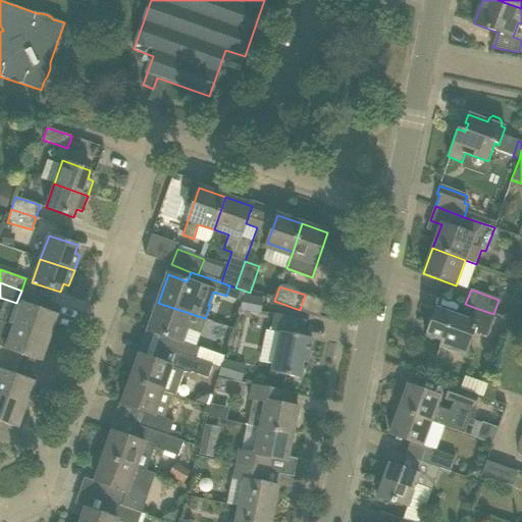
[(262,313),(265,298),(245,294),(242,309),(262,313)]
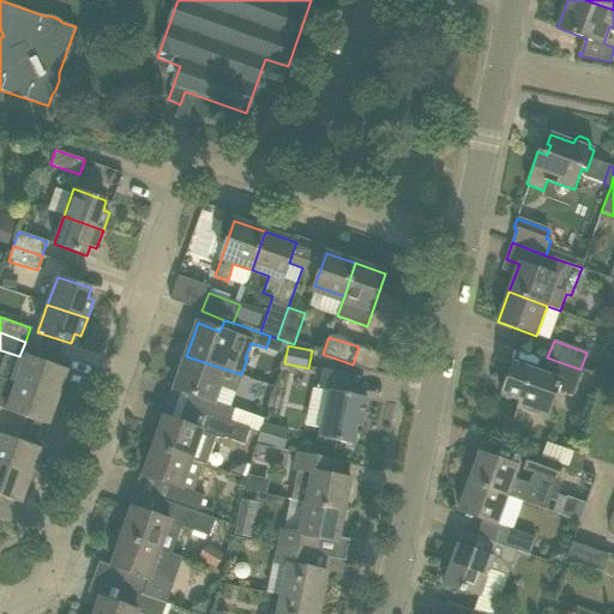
[(24,359),(19,356),(5,351),(0,365),(0,377),(59,398),(68,371),(25,354),(24,359)]
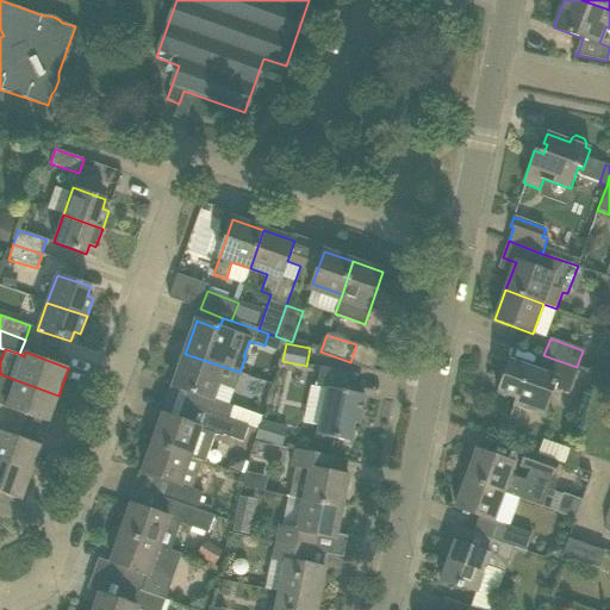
[(231,391),(232,387),(234,388),(240,372),(185,354),(173,386),(200,396),(195,410),(229,421),(234,406),(228,404),(232,391),(231,391)]
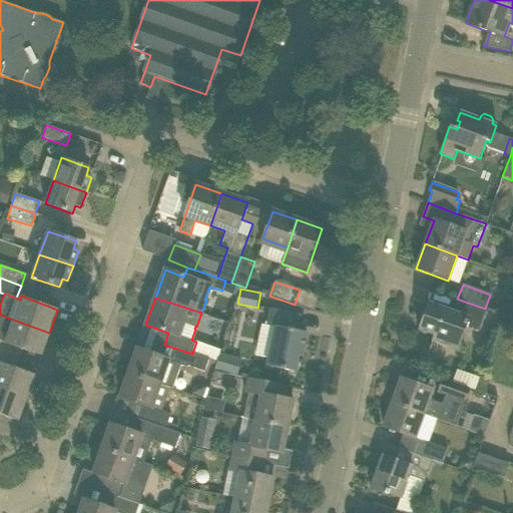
[(460,315),(428,303),(419,330),(434,336),(432,342),(457,350),(466,328),(477,332),(486,309),(485,309),(465,302),(460,315)]
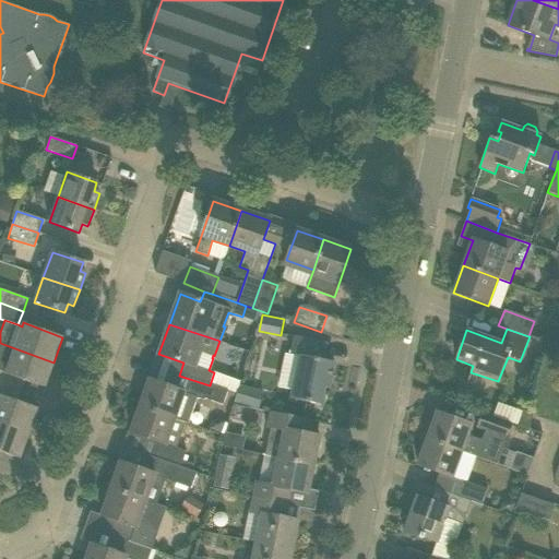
[(292,400),(316,404),(314,407),(322,408),(324,397),(322,397),(324,388),(326,389),(328,387),(325,385),(326,380),(331,381),(334,363),(324,360),(328,344),(295,336),(290,355),(300,357),(292,400)]
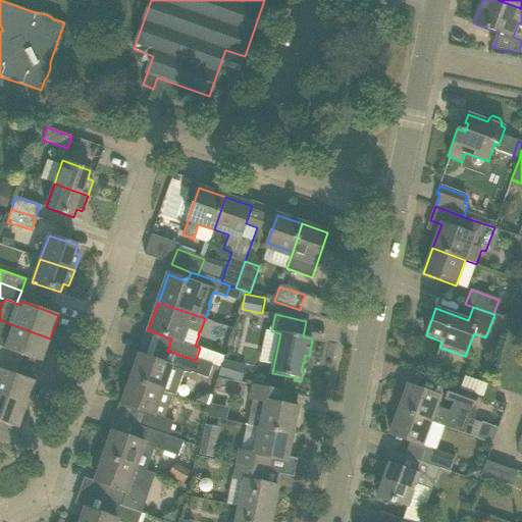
[(0,350),(1,346),(5,348),(5,349),(42,362),(50,338),(0,320),(0,350)]
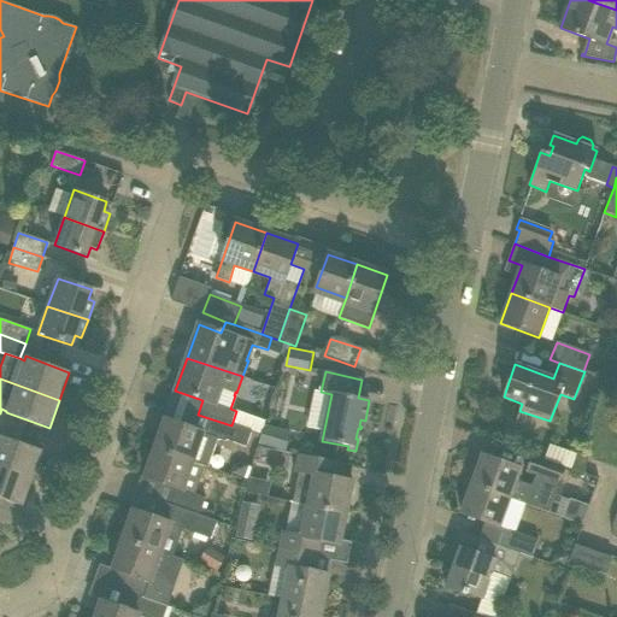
[(269,406),(274,385),(246,380),(241,400),(269,406)]
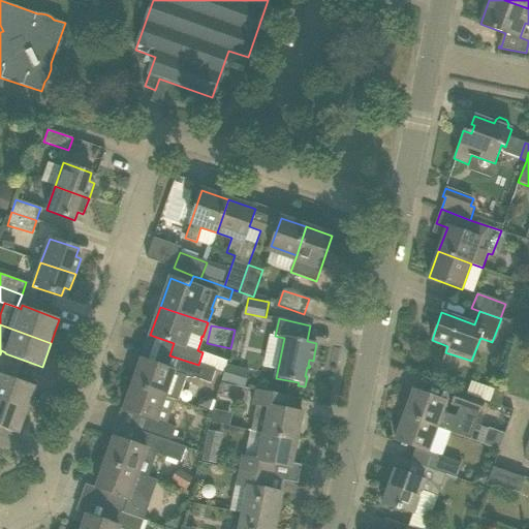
[(132,384),(164,397),(165,397),(174,371),(201,380),(207,368),(198,365),(169,355),(165,367),(142,360),(132,384)]
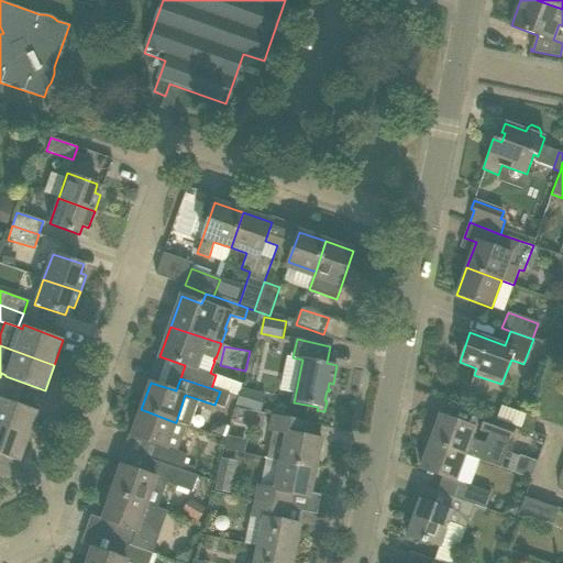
[(236,405),(261,409),(264,392),(241,387),(236,405)]
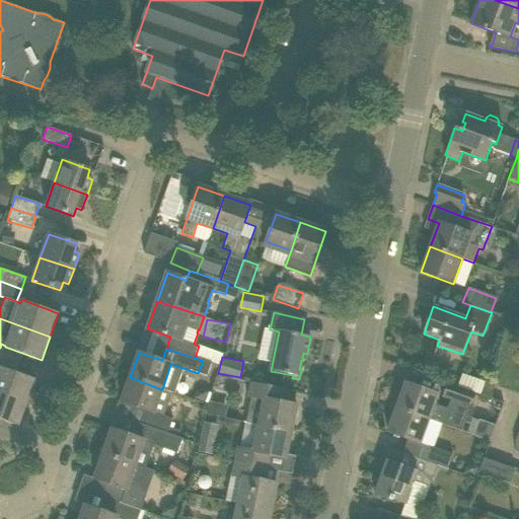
[(0,393),(26,402),(34,379),(0,366),(0,393)]
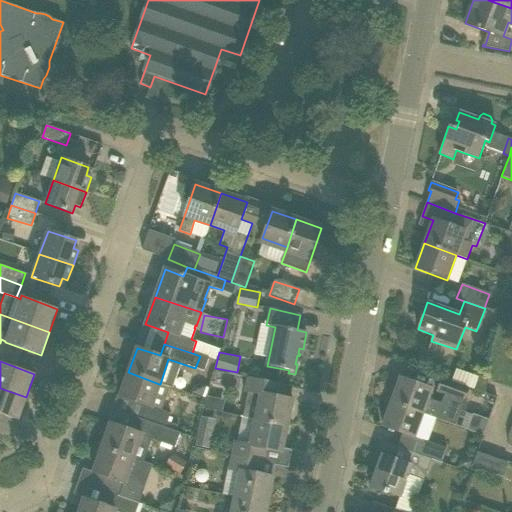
[(142,405),(137,418),(166,428),(171,414),(161,411),(169,387),(160,384),(159,384),(128,372),(120,397),(142,405)]
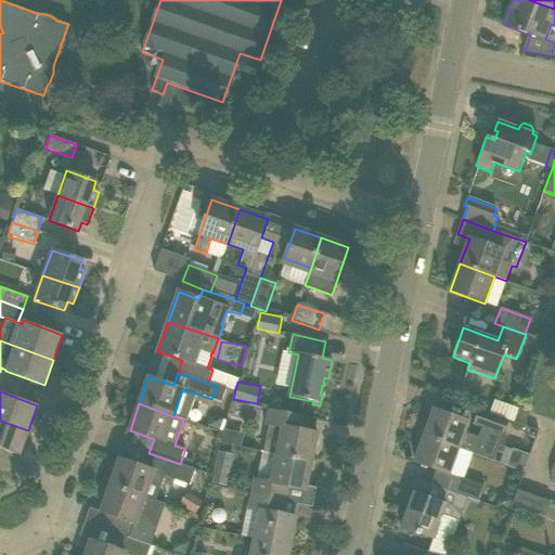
[(524,426),(525,425),(529,411),(519,408),(514,422),(524,426)]
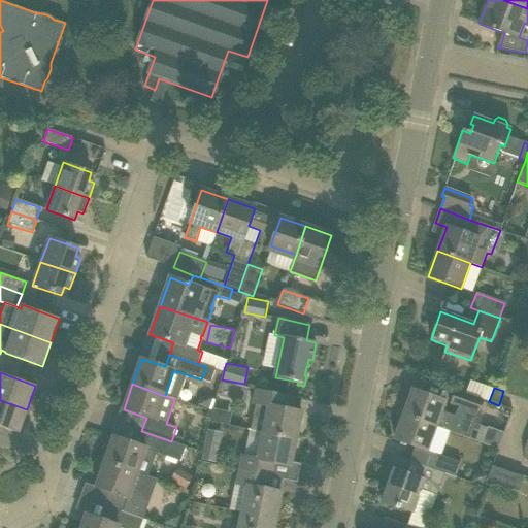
[(250,430),(263,433),(264,433),(296,439),(301,413),(279,407),(282,395),(257,390),(254,403),(255,403),(250,430)]
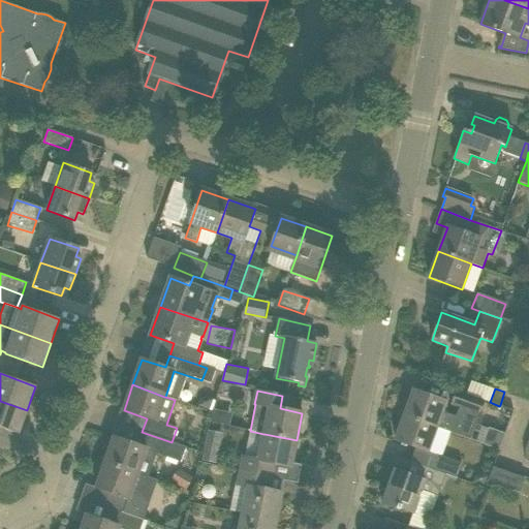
[(404,415),(436,428),(437,428),(449,433),(469,440),(478,415),(479,415),(485,401),(457,391),(452,405),(458,408),(455,416),(442,412),(445,402),(413,391),(404,415)]
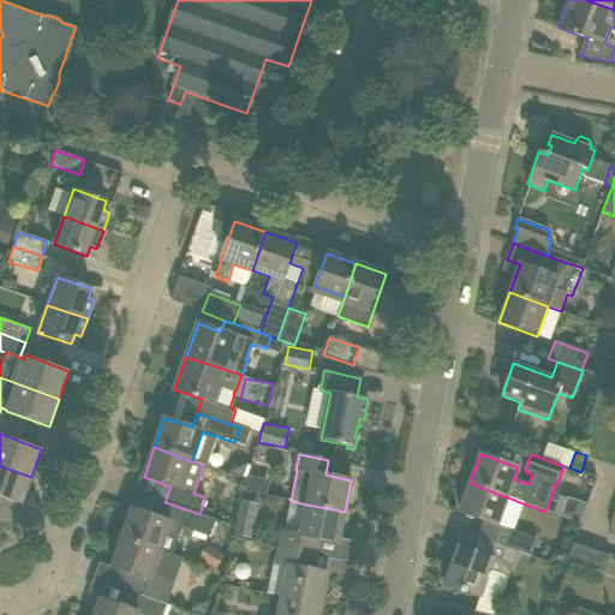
[(31,477),(0,466),(0,497),(22,506),(31,477)]
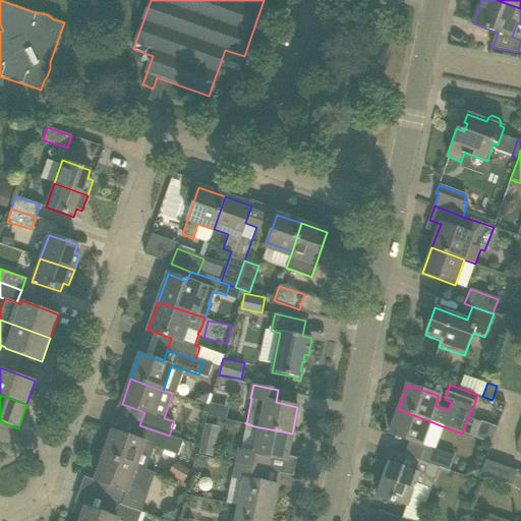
[(225,425),(227,405),(212,403),(209,422),(225,425)]
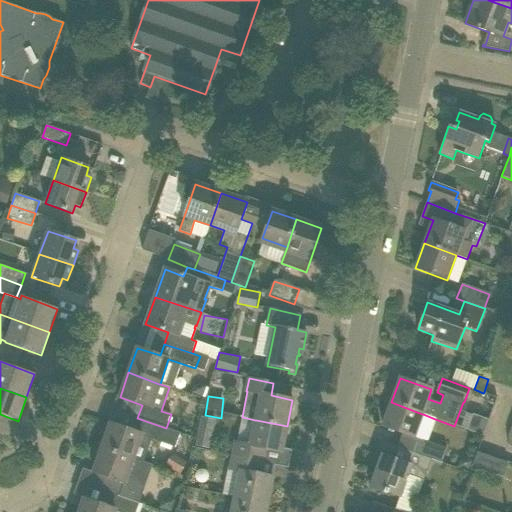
[(422,414),(391,402),(383,427),(413,438),(422,414)]
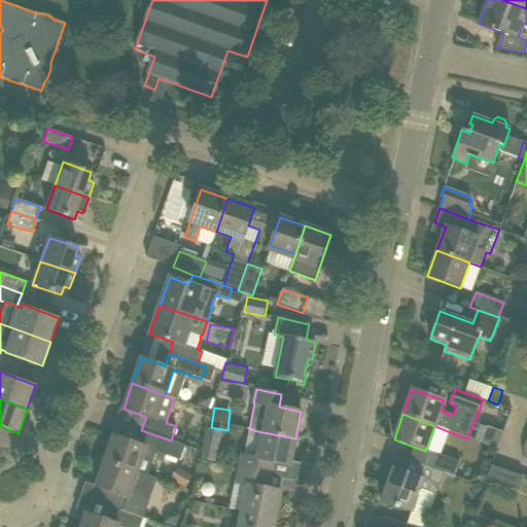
[(497,447),(502,430),(479,422),(472,438),(497,447)]
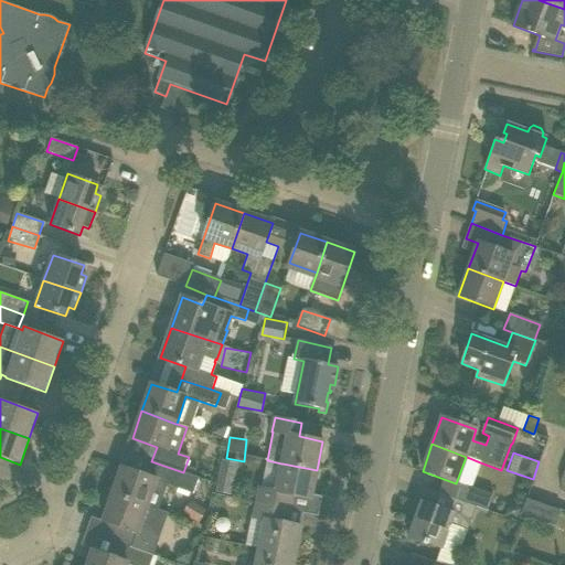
[(147,508),(157,511),(166,486),(192,494),(198,478),(183,472),(151,461),(146,459),(141,473),(123,467),(113,494),(147,507),(147,508)]
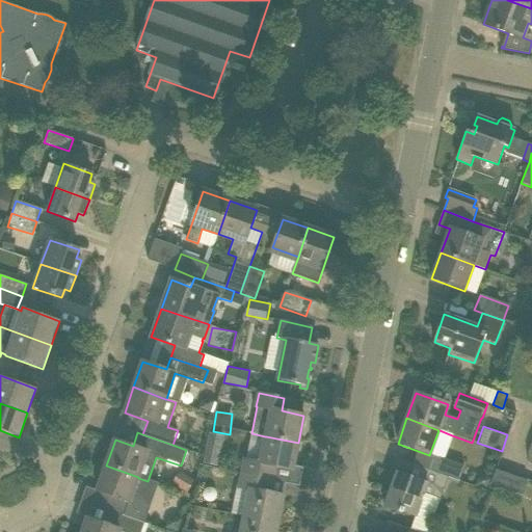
[(292,471),(298,443),(266,436),(265,436),(260,462),(244,459),(241,474),(267,479),(274,480),(277,468),(292,471)]
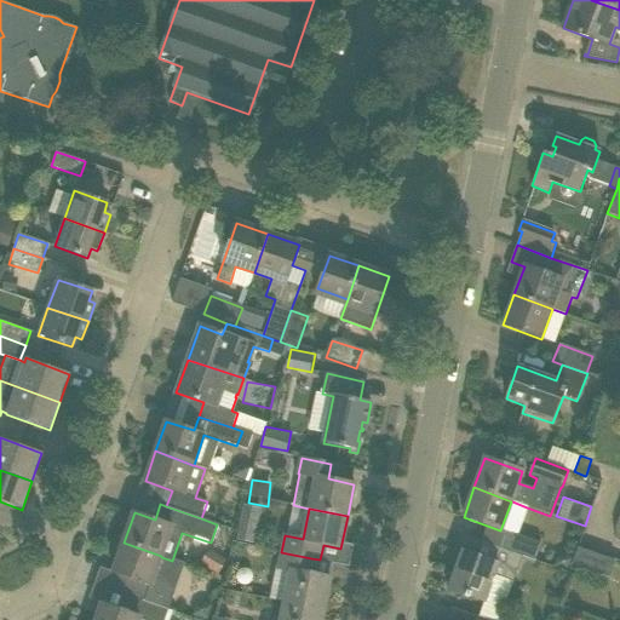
[(253,544),(257,526),(240,522),(236,540),(253,544)]
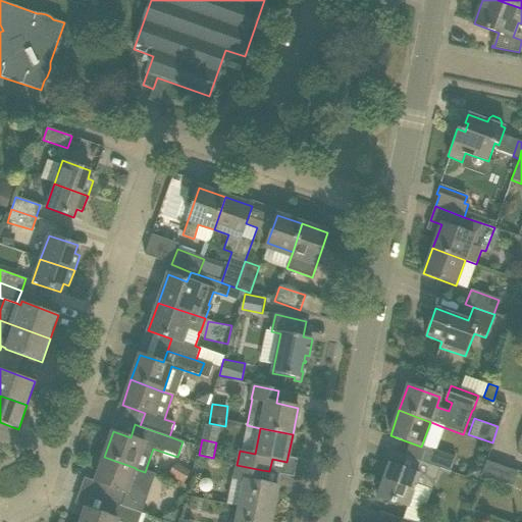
[(422,462),(439,468),(451,473),(456,458),(428,448),(422,462)]
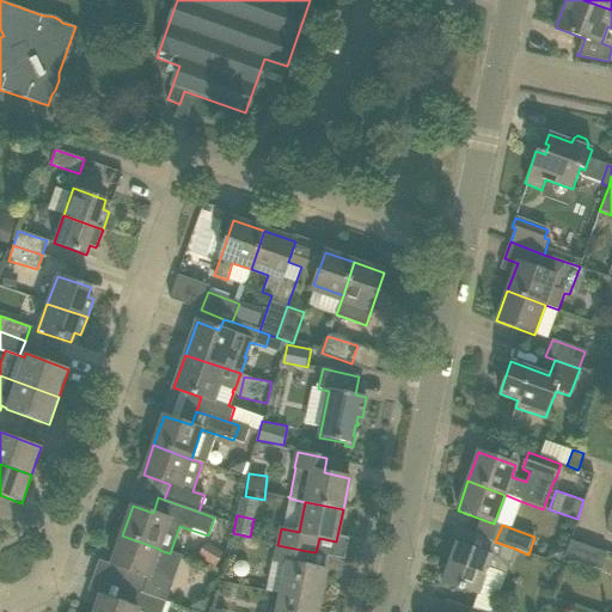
[(123,587),(134,591),(166,601),(172,586),(159,569),(153,567),(159,550),(159,549),(122,536),(111,564),(126,569),(121,586),(123,587)]
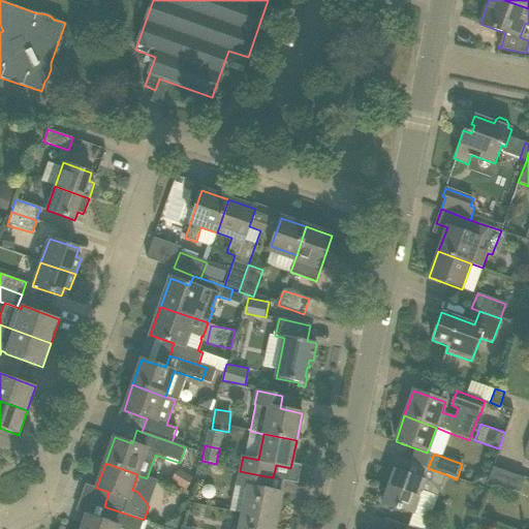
[(411,512),(407,527),(413,528),(425,528),(436,496),(437,496),(445,474),(428,468),(421,465),(415,478),(399,471),(395,483),(390,481),(381,504),(400,510),(401,508),(411,512)]
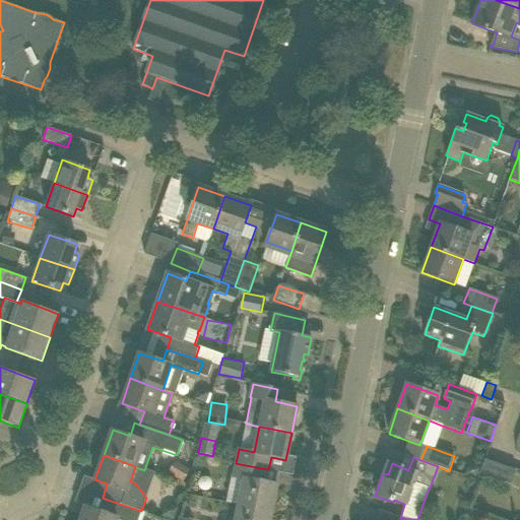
[(511,481),(516,468),(484,458),(479,470),(511,481)]
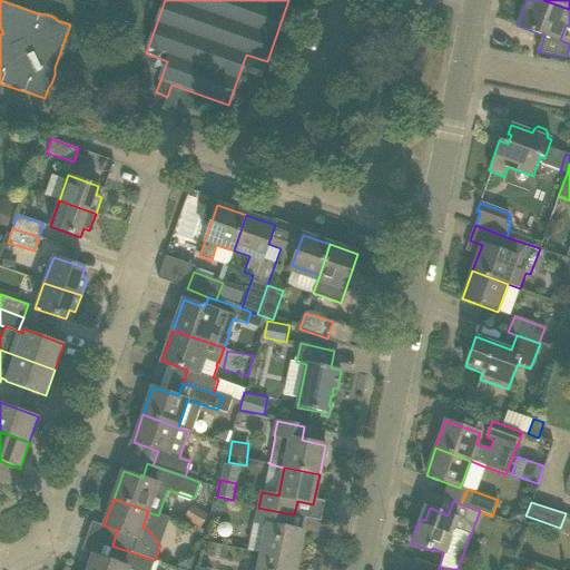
[(283,527),(286,513),(258,508),(255,523),(267,526),(262,554),(297,561),(303,531),(283,527)]
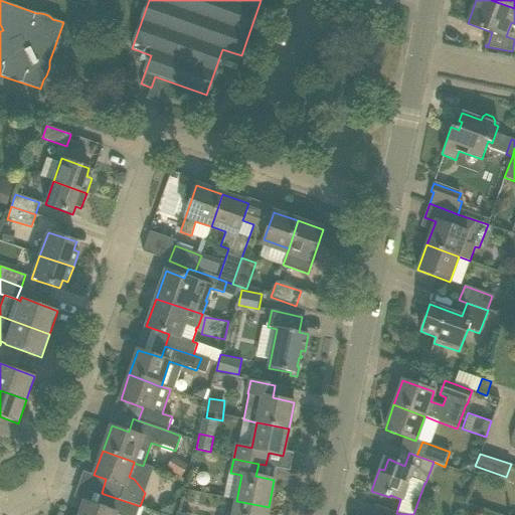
[(121,514),(137,514),(140,506),(113,497),(104,494),(99,507),(84,502),(79,514),(115,514),(116,513),(121,514)]
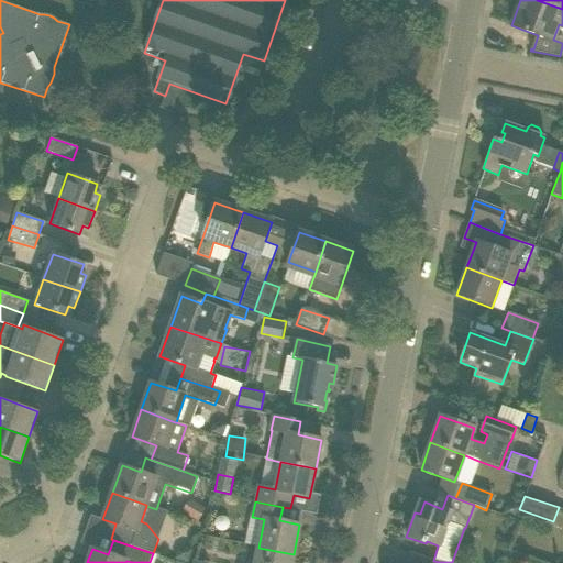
[(290,562),(294,554),(258,548),(254,562),(290,562)]
